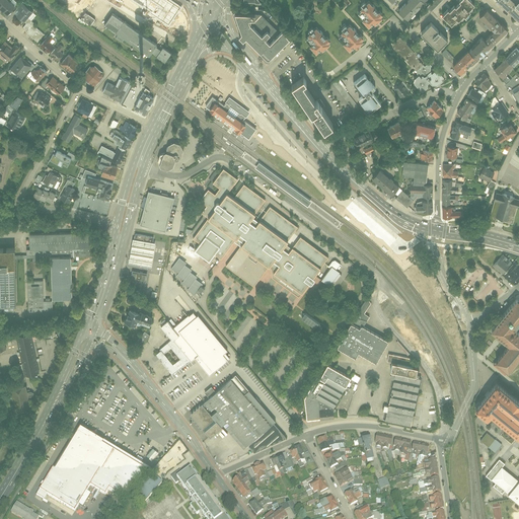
[(1,0),(0,1),(0,7),(8,14),(15,5),(7,0),(1,0)]
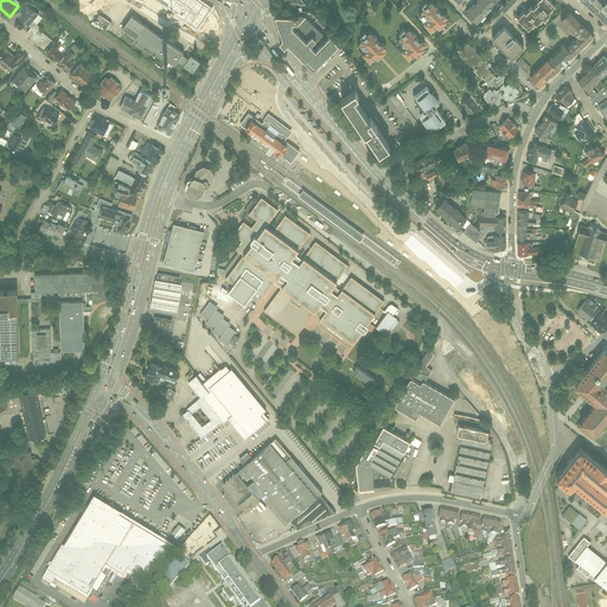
[(160,0),(179,12),(178,14),(199,29),(212,10),(198,0),(160,0)]
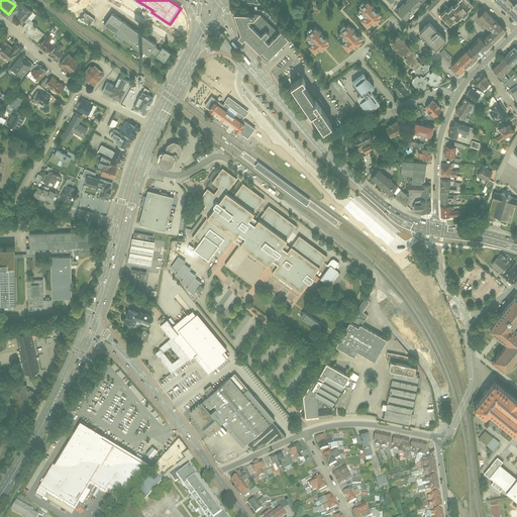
[(407,0),(397,10),(406,19),(424,0),(407,0)]
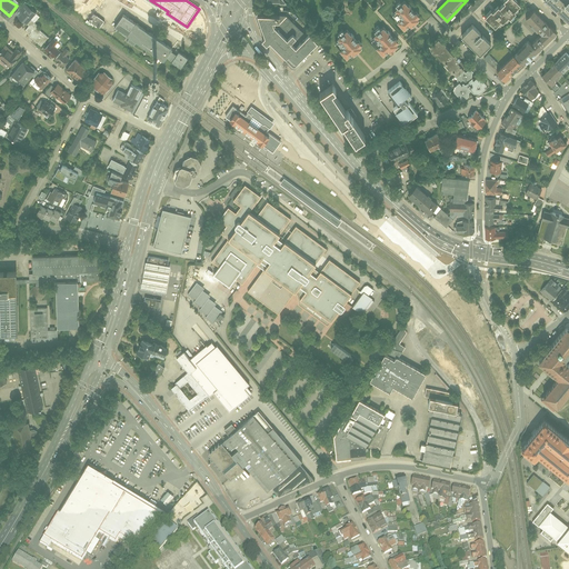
[(475,0),(452,23),(457,28),(482,0),(475,0)]
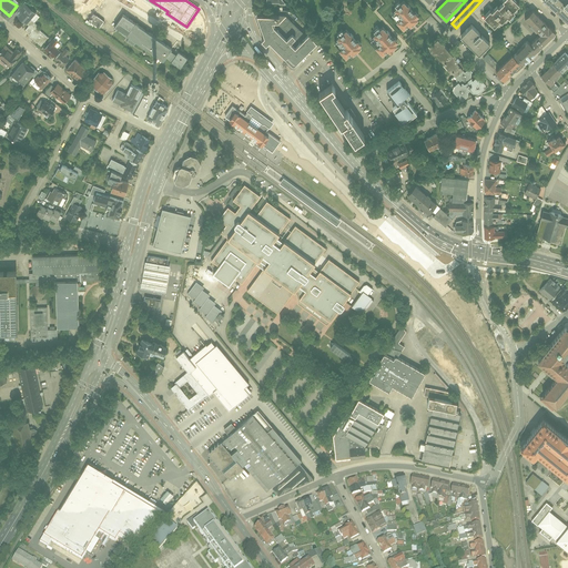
[(489,9),(483,16),(494,26),(499,20),(501,21),(504,19),(505,21),(508,17),(510,19),(513,16),(511,14),(514,11),(513,10),(518,3),(515,0),(501,0),(504,1),(498,7),(497,6),(490,11),(489,9)]
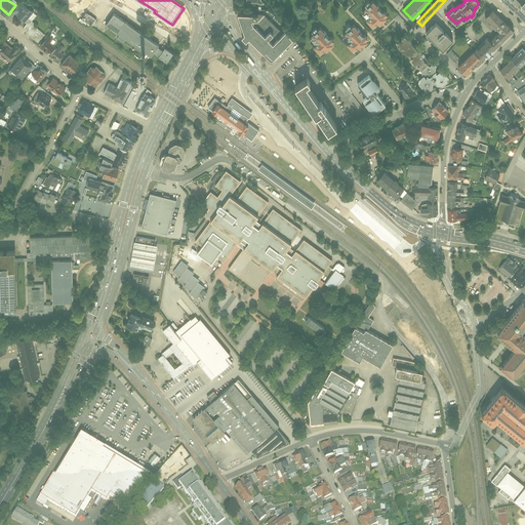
[(524,0),(501,0),(524,21),(524,18),(524,0)]
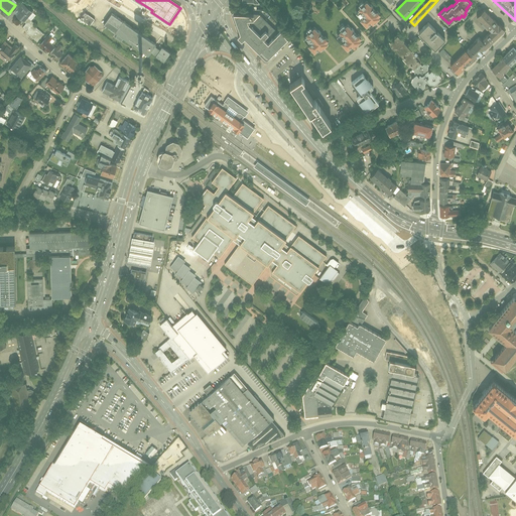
[(364,4),(363,2),(359,5),(361,7),(359,9),(360,10),(356,13),(362,19),(360,21),(366,27),(371,22),(373,24),(381,18),(379,16),(381,14),(378,10),(375,13),(371,8),(373,7),(371,5),(370,5),(367,1),(364,4)]
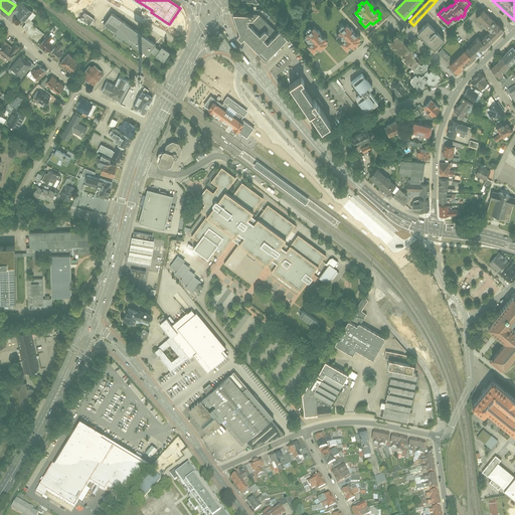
[(23,22),(32,12),(22,3),(13,13),(23,22)]
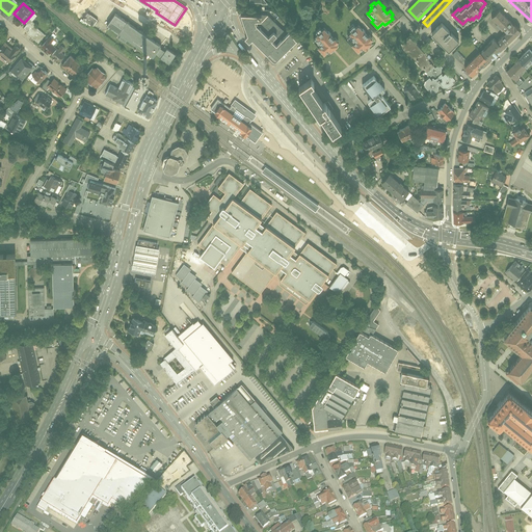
[(85,6),(78,16),(92,26),(98,20),(88,12),(89,9),(85,6)]
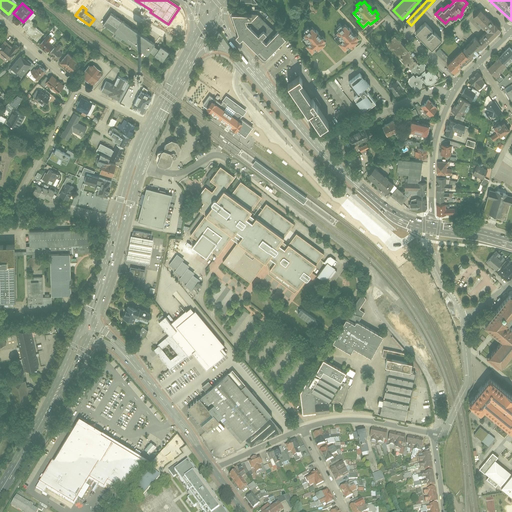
[(474,17),(487,31),(494,24),(480,10),(474,17)]
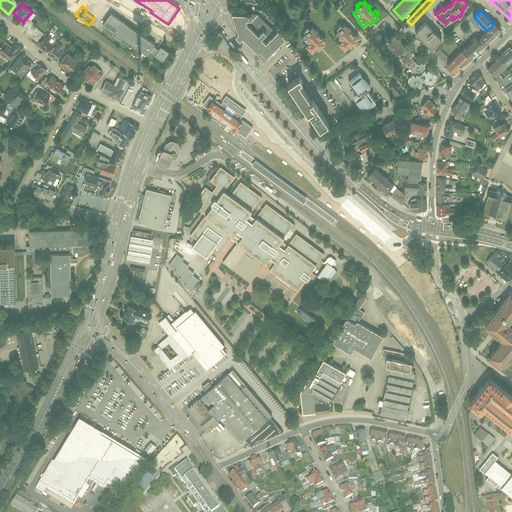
[(152,56),(161,62),(168,52),(158,45),(156,48),(151,45),(152,43),(109,13),(101,24),(115,33),(114,35),(119,39),(120,37),(145,54),(148,51),(152,54),(152,56)]
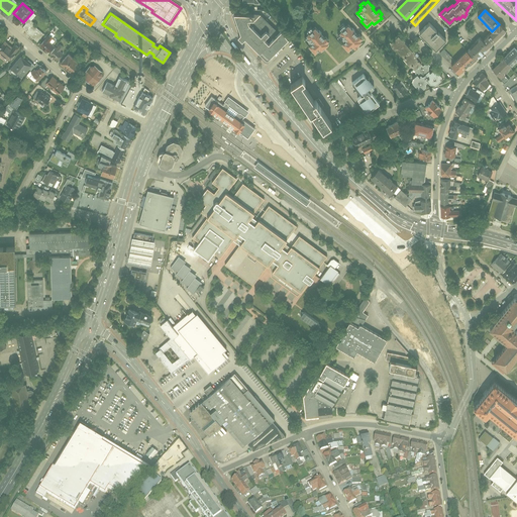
[(235,13),(241,33),(239,35),(243,38),(245,36),(269,59),(290,36),(283,29),(280,32),(260,14),(235,13)]
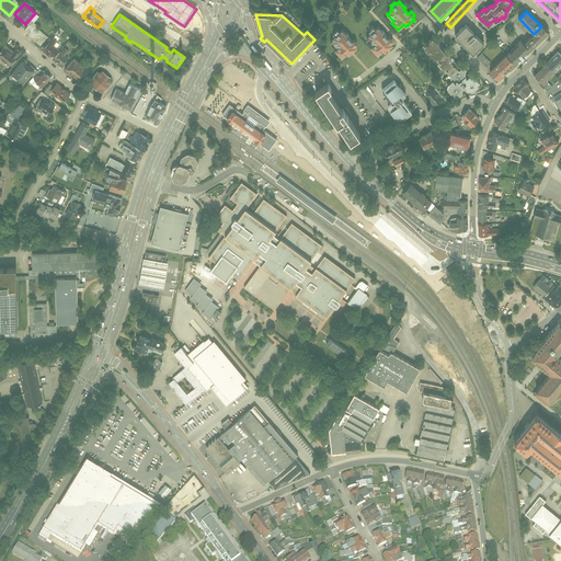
[(29,35),(41,45),(47,37),(36,27),(37,25),(31,20),(27,24),(29,25),(25,30),(31,33),(29,35)]
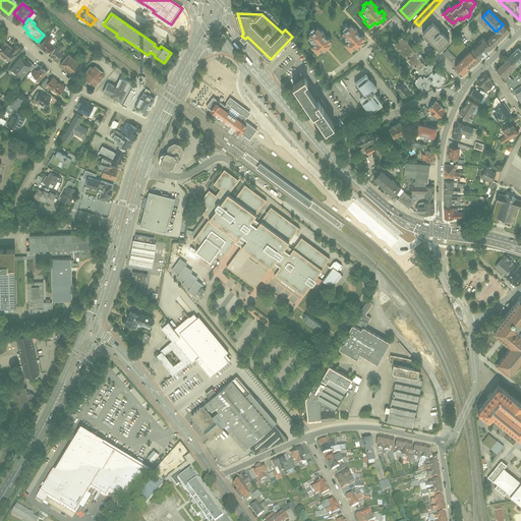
[(423,33),(440,49),(449,40),(432,23),(423,33)]
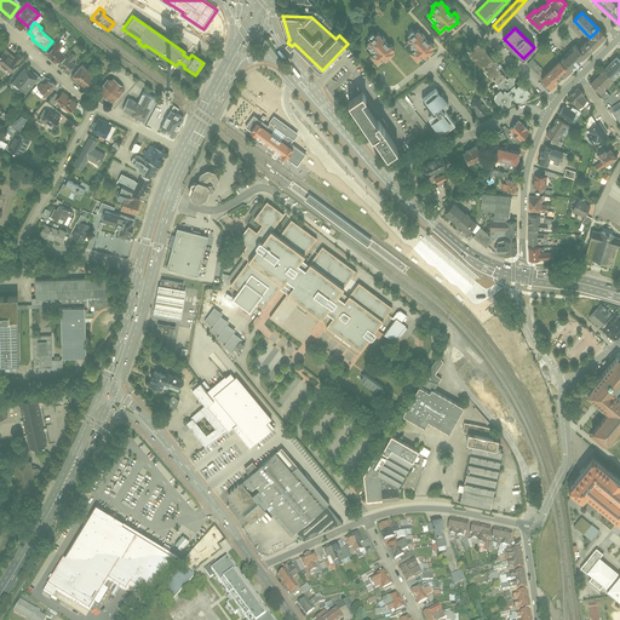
[(606,38),(598,29),(590,38),(578,50),(584,56),(585,57),(606,38)]
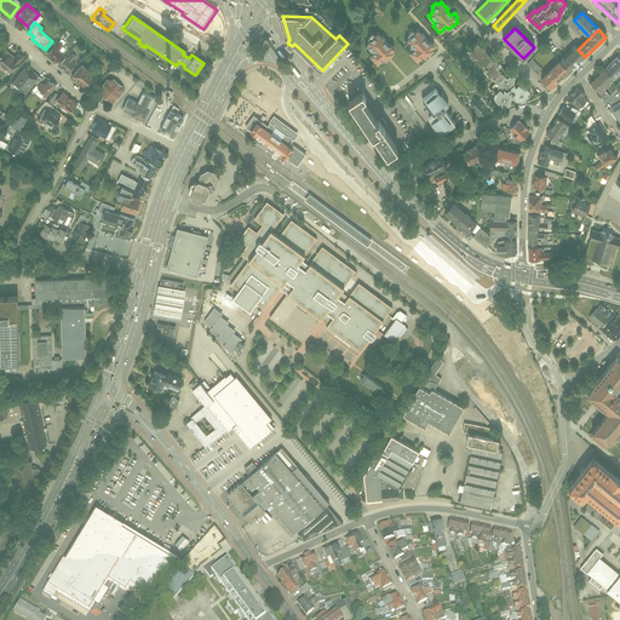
[(414,34),(413,32),(408,35),(411,38),(408,40),(409,41),(405,45),(412,53),(411,55),(417,62),(424,56),(425,59),(435,51),(432,49),(436,47),(431,42),(428,45),(423,39),(425,38),(423,35),(422,35),(418,32),(414,34)]
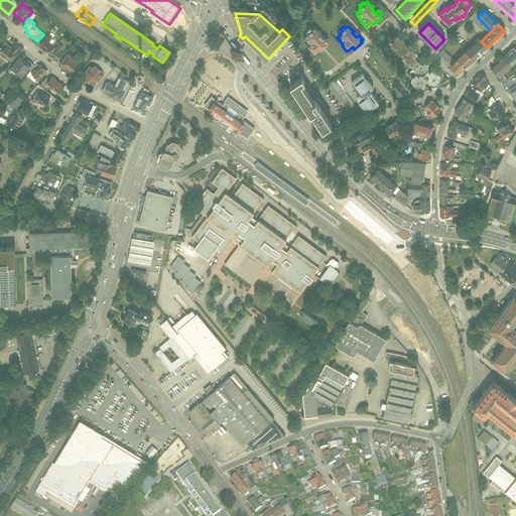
[(311,30),(309,28),(306,31),(308,33),(306,35),(307,36),(303,39),(309,46),(307,47),(313,53),(318,49),(320,51),(329,44),(327,43),(329,41),(326,37),(323,39),(318,35),(320,33),(318,31),(317,32),(314,28),(311,30)]
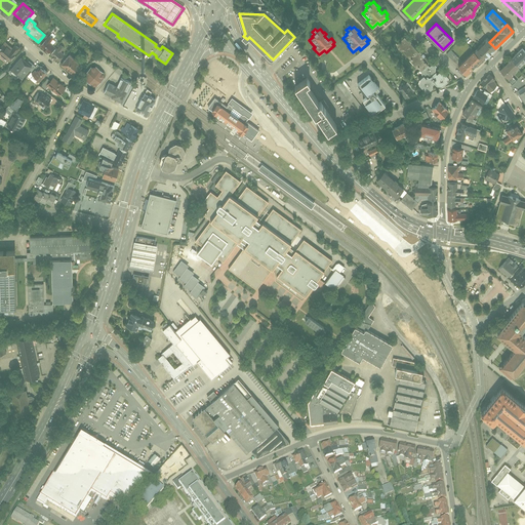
[(403,35),(396,42),(398,44),(396,45),(419,71),(427,65),(429,63),(419,52),(420,51),(418,49),(417,50),(409,41),(410,40),(407,38),(406,39),(403,35)]
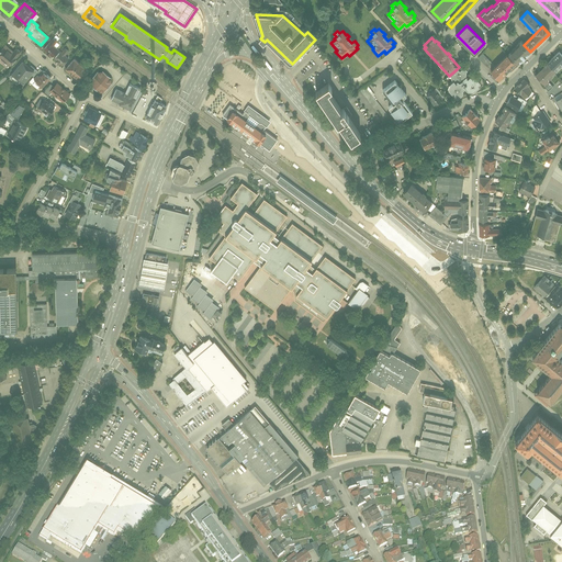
[(42,48),(52,56),(57,49),(54,47),(58,43),(54,38),(49,44),(48,42),(42,48)]
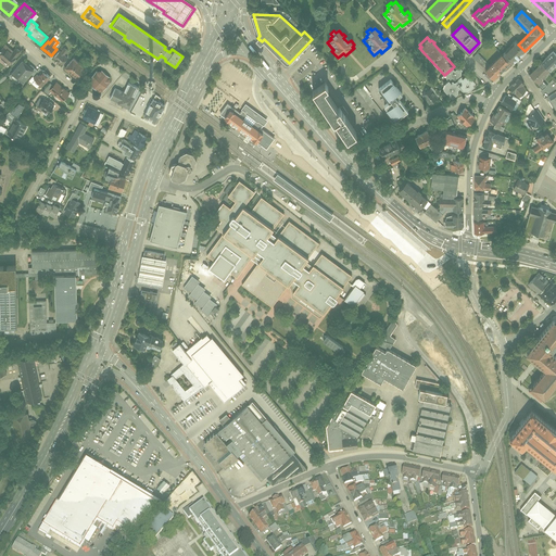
[(0,55),(10,65),(22,52),(16,48),(14,50),(7,42),(0,49),(0,55)]
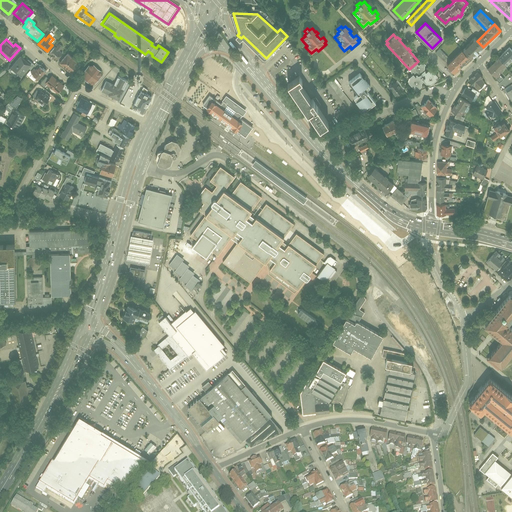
[(475,39),(461,52),(468,59),(482,46),(477,41),(475,39)]
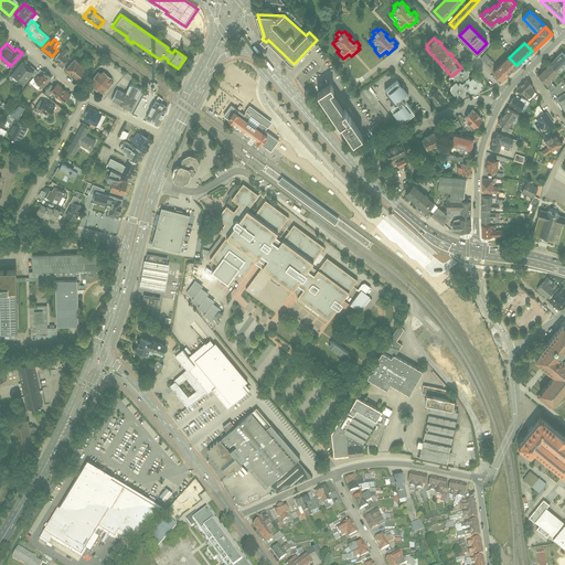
[(53,59),(62,66),(68,59),(66,56),(70,52),(65,49),(62,53),(60,51),(53,59)]
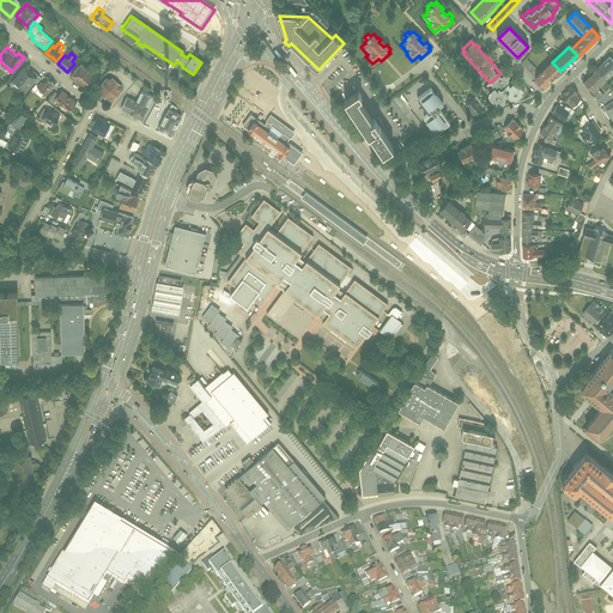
[(612,62),(607,58),(596,70),(605,78),(612,70),(612,62)]
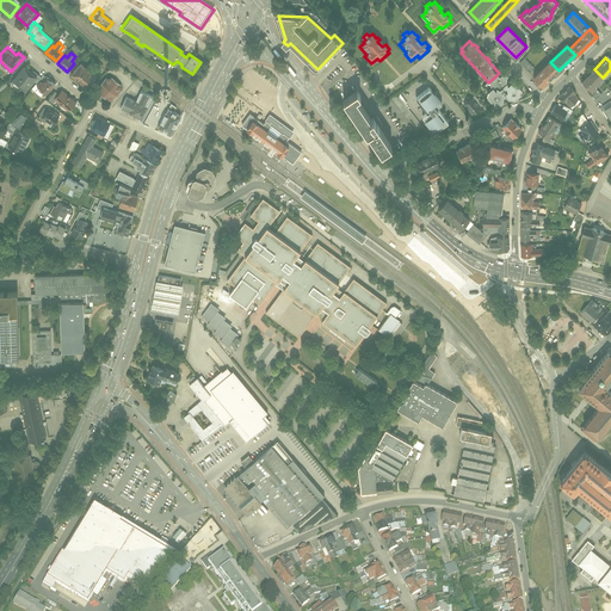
[(550,62),(535,78),(543,86),(559,71),(550,62)]
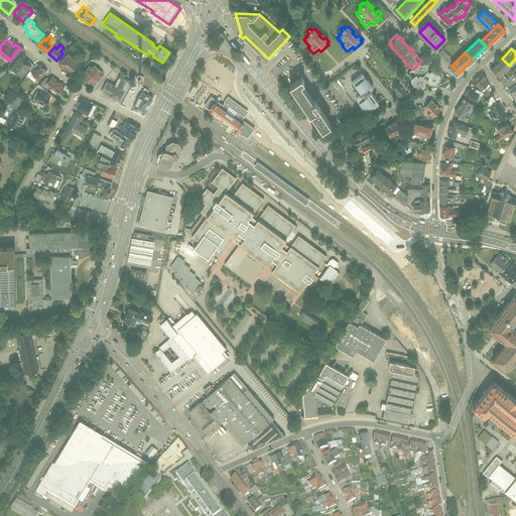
[(75,58),(69,53),(60,62),(67,69),(75,58)]
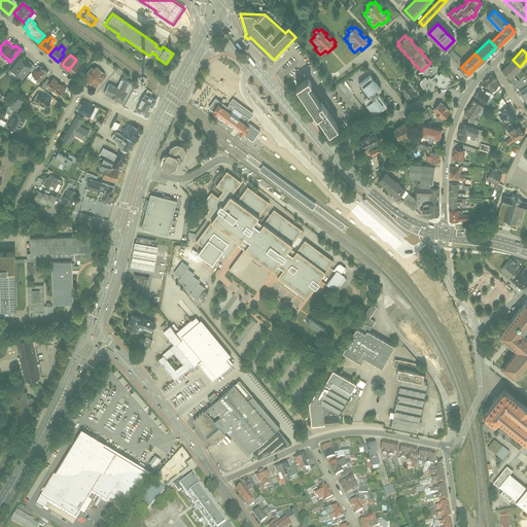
[(32,66),(22,57),(10,70),(22,78),(32,66)]
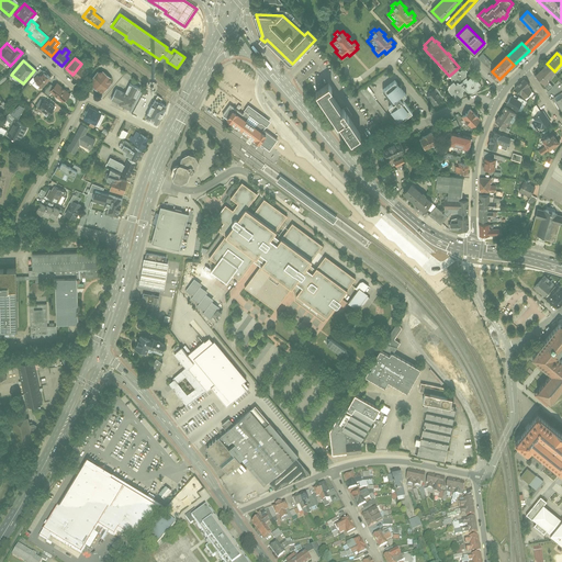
[(89,70),(81,64),(72,75),(80,80),(89,70)]
